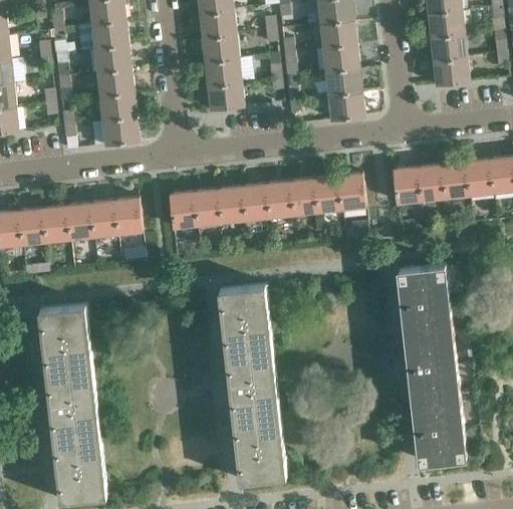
[(45,0),(34,0),(36,8),(41,7),(41,11),(46,10),(46,8),(45,0)]
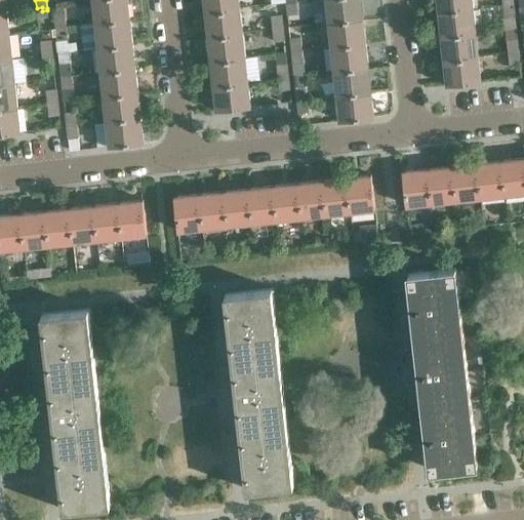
[(126,0),(121,0),(92,3),(95,29),(129,25),(126,0)]
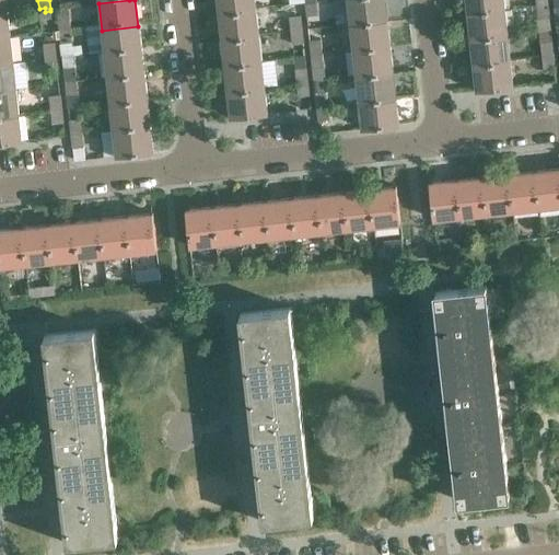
[(254,0),(217,0),(220,16),(256,13),(254,0)]
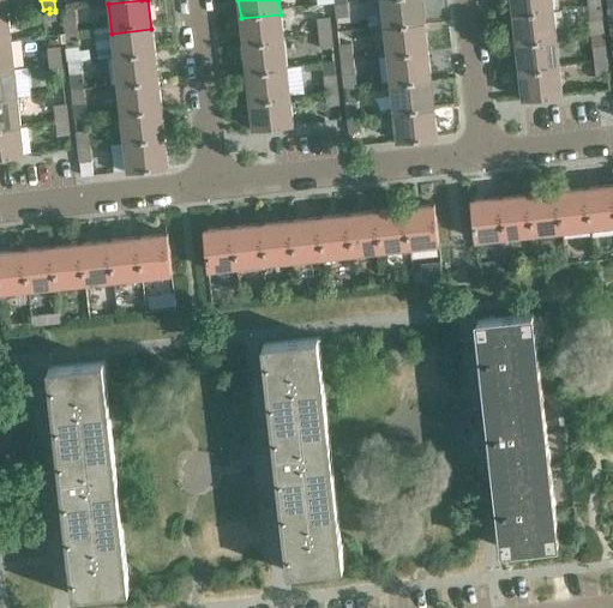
[(421,0),(408,0),(382,2),(385,31),(425,28),(421,0)]
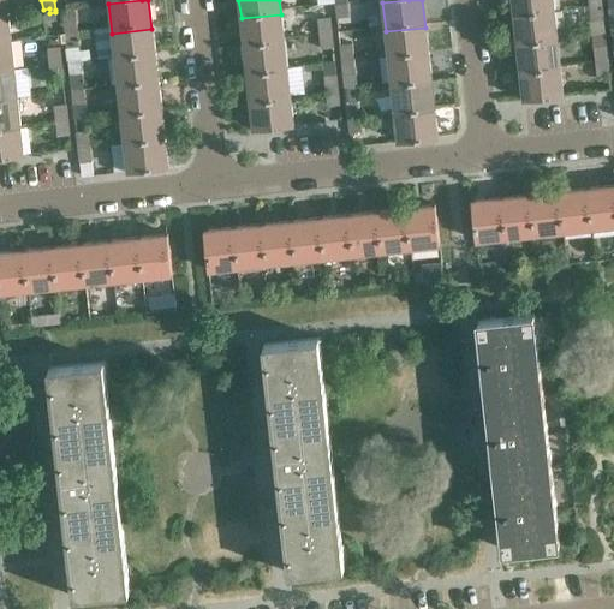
[(552,0),(511,0),(514,18),(554,15),(552,0)]
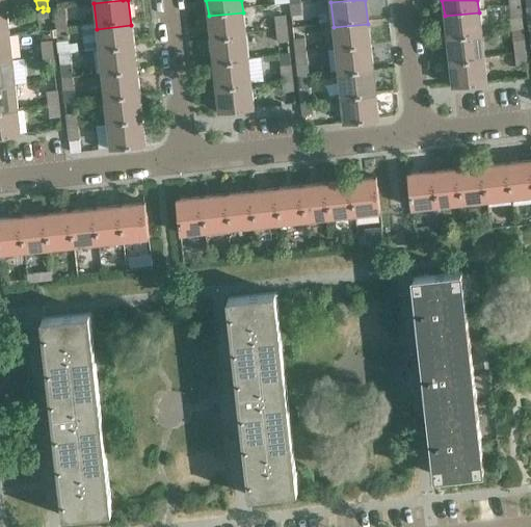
[(518,0),(508,0),(509,7),(514,6),(514,9),(520,9),(518,0)]
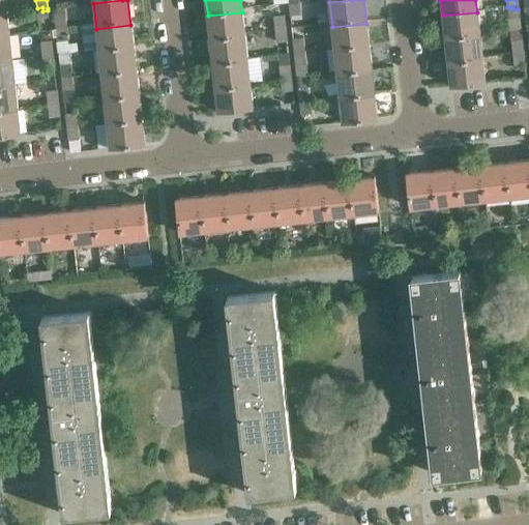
[(293,5),(288,5),(288,7),(289,21),(300,20),(299,7),(293,8),(293,5)]
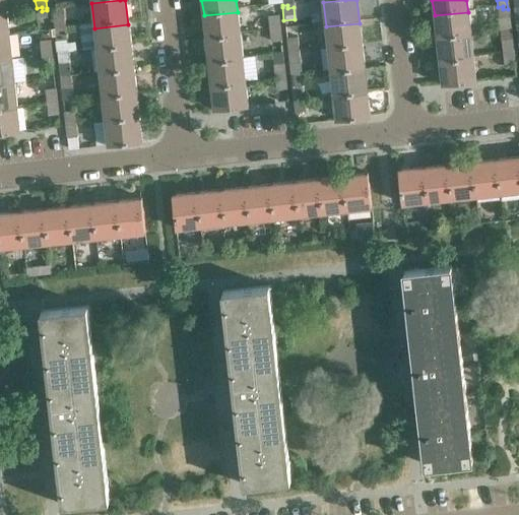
[(503,6),(498,7),(500,21),(509,20),(508,9),(503,9),(503,6)]
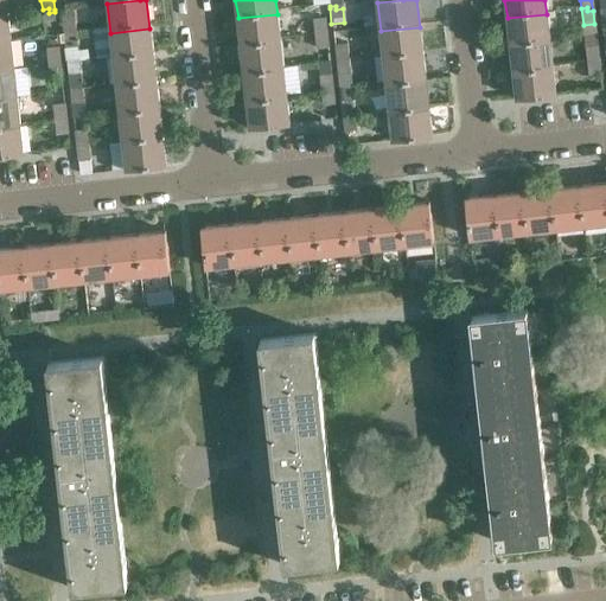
[(49,8),(43,10),(43,11),(44,25),(56,24),(55,12),(49,13),(49,8)]
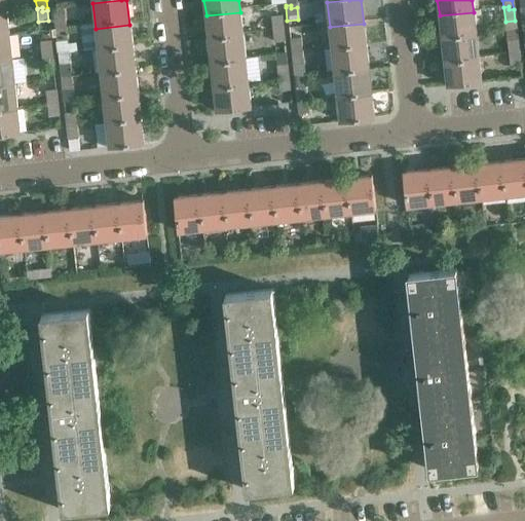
[(7,12),(0,13),(0,38),(9,37),(7,12)]
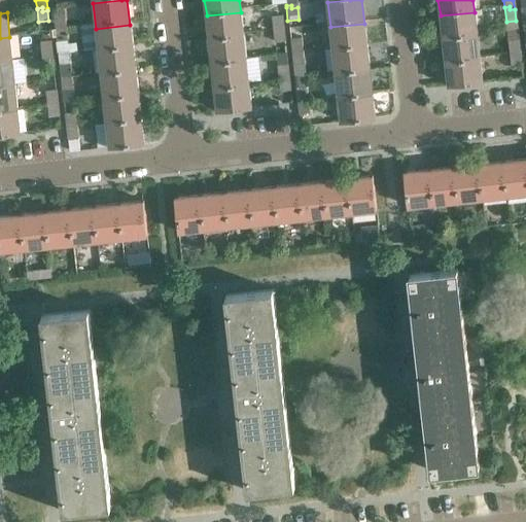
[(241,12),(207,15),(209,40),(244,36),(241,12)]
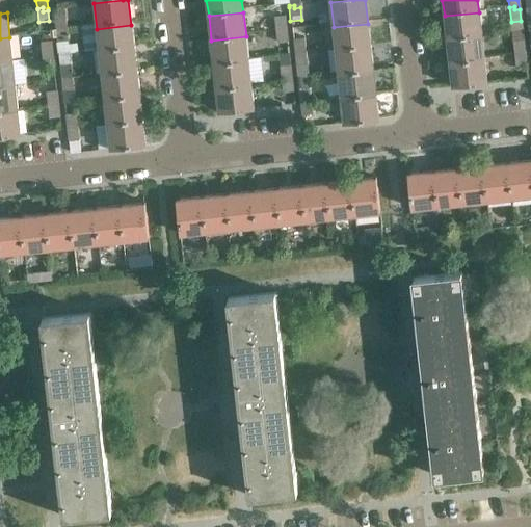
[(479,12),(445,16),(447,40),(481,35),(479,12)]
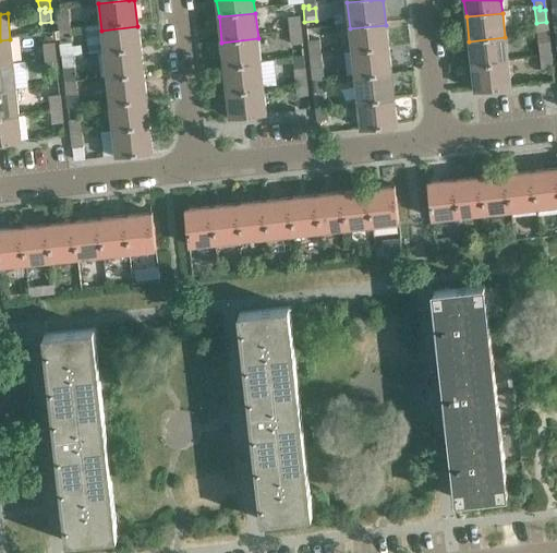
[(69,20),(58,21),(59,33),(65,33),(65,36),(71,35),(70,34),(69,20)]
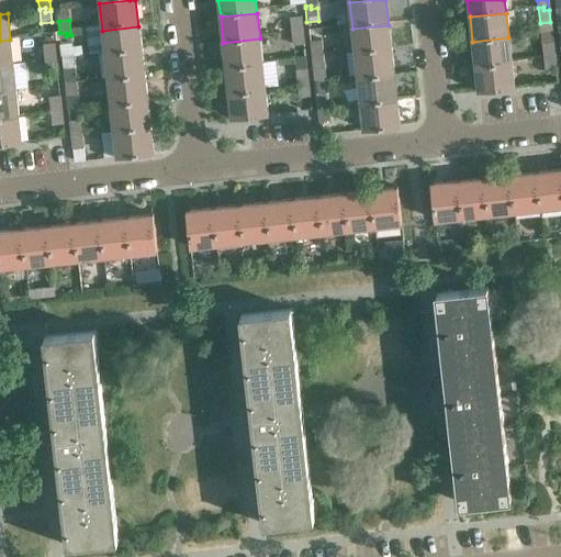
[(300,21),(290,22),(291,33),(296,33),(296,35),(296,36),(302,36),(302,34),(300,21)]
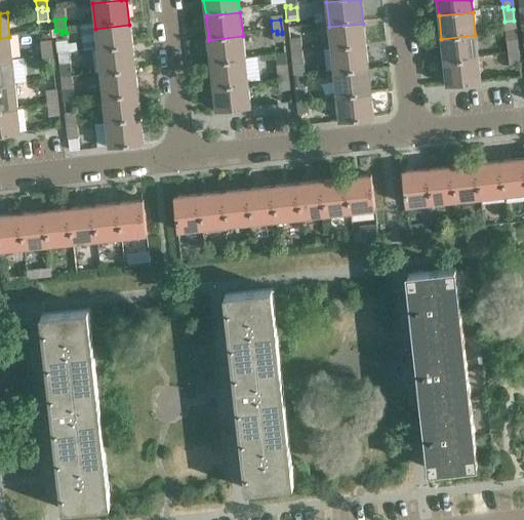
[(363,24),(329,27),(331,51),(365,47),(363,24)]
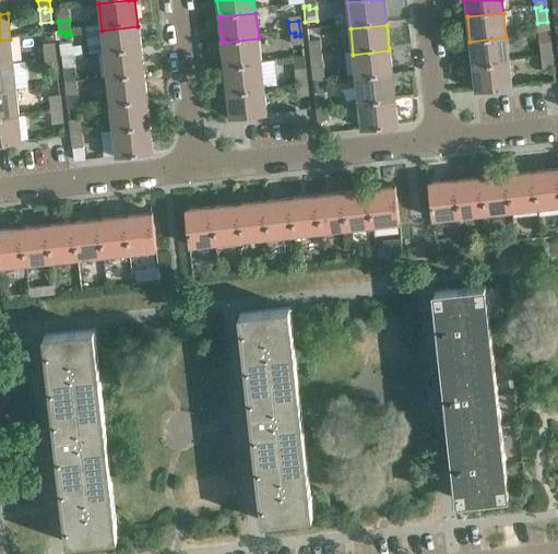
[(138,26),(102,31),(104,56),(141,51),(138,26)]
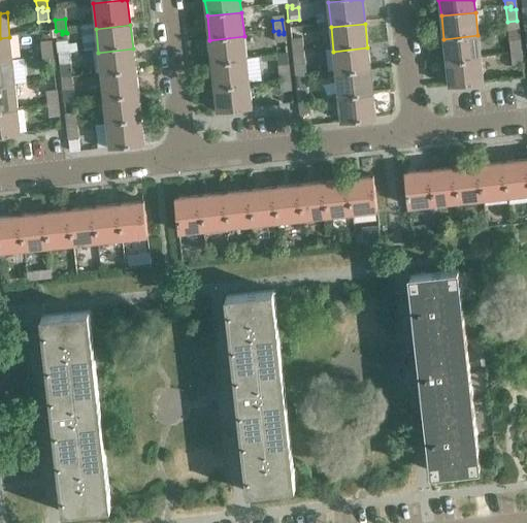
[(62,31),(56,31),(57,33),(59,57),(69,55),(67,33),(62,34),(62,31)]
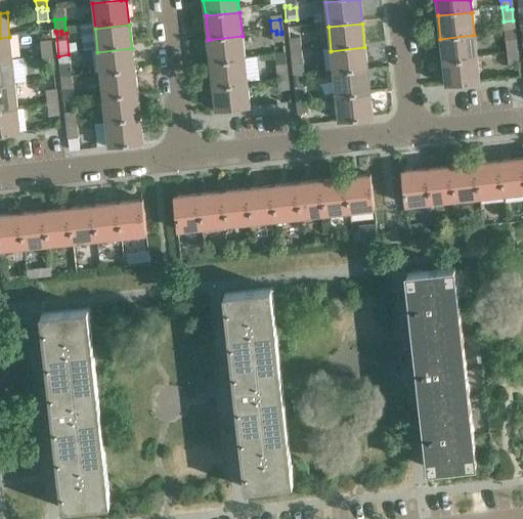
[(276,31),(271,31),(271,33),(272,46),(282,45),(281,34),(276,34),(276,33),(276,31)]
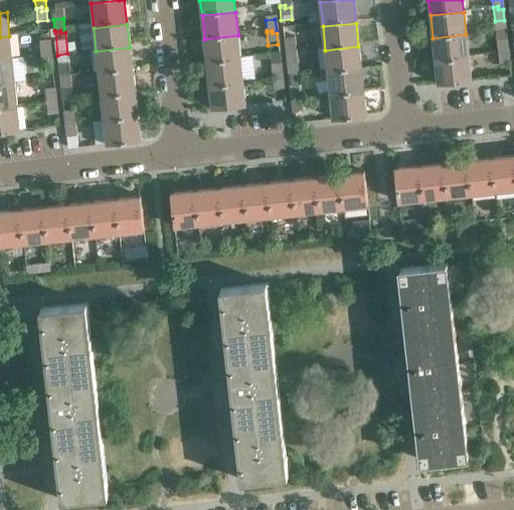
[(466,34),(433,38),(436,62),(469,58),(466,34)]
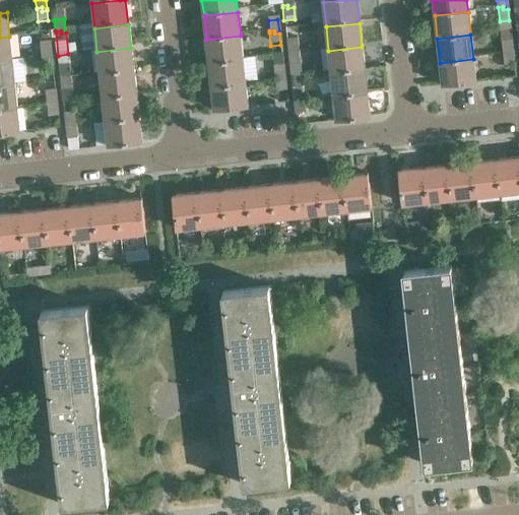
[(241,36),(206,40),(209,63),(243,59),(241,36)]
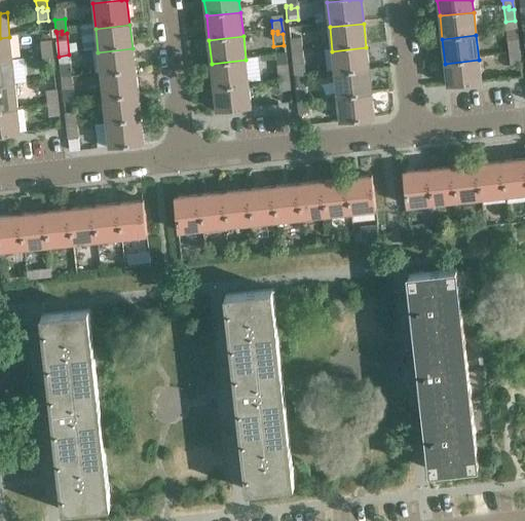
[(0,62),(12,61),(9,37),(0,38),(0,62)]
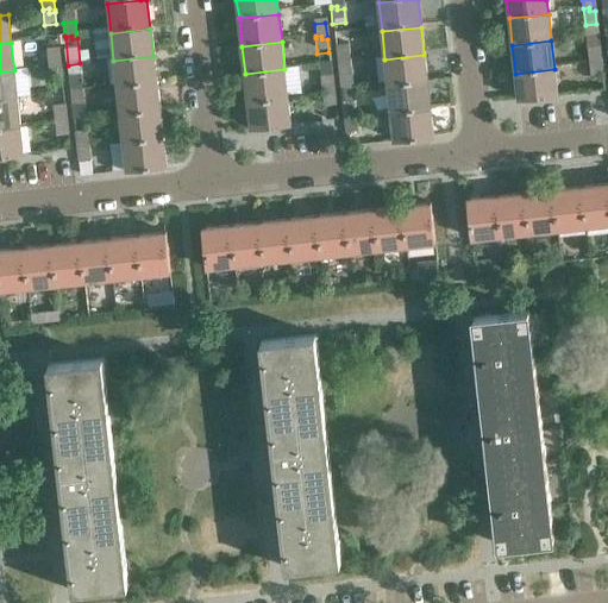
[(348,49),(336,50),(337,62),(343,62),(344,66),(350,64),(350,63),(348,49)]
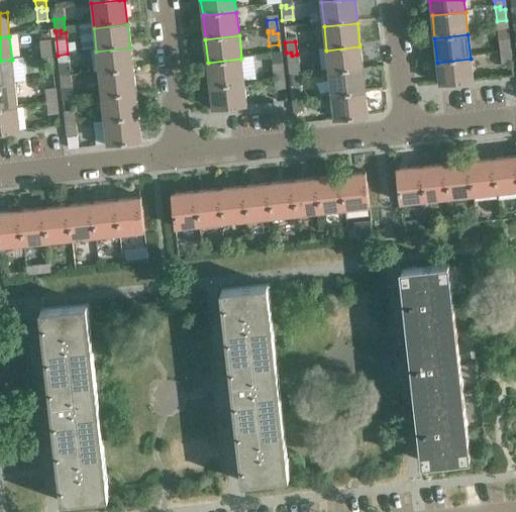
[(508,42),(499,43),(500,55),(505,54),(505,57),(510,57),(508,42)]
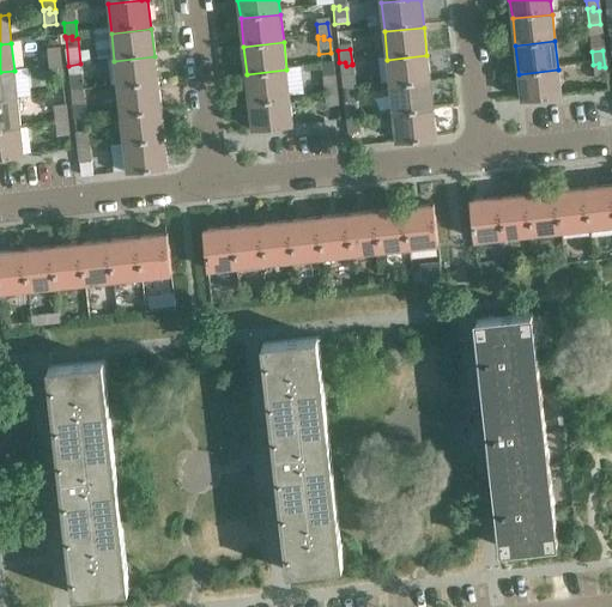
[(60,52),(48,53),(49,65),(55,65),(55,68),(61,67),(61,66),(60,52)]
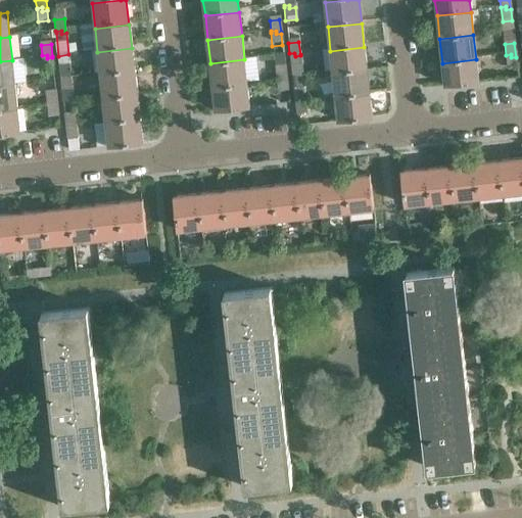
[(364,47),(330,51),(333,75),(367,72),(364,47)]
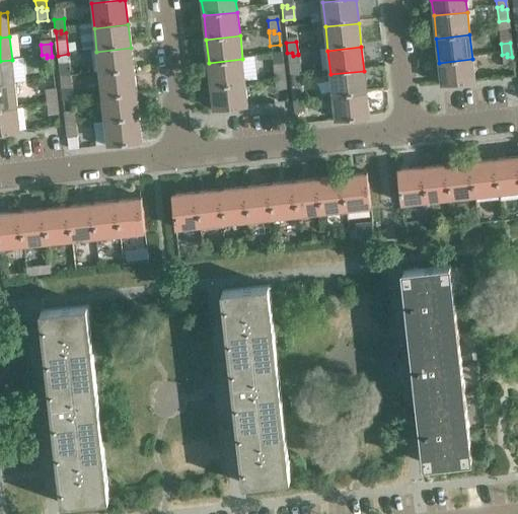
[(131,48),(96,52),(99,75),(134,72),(131,48)]
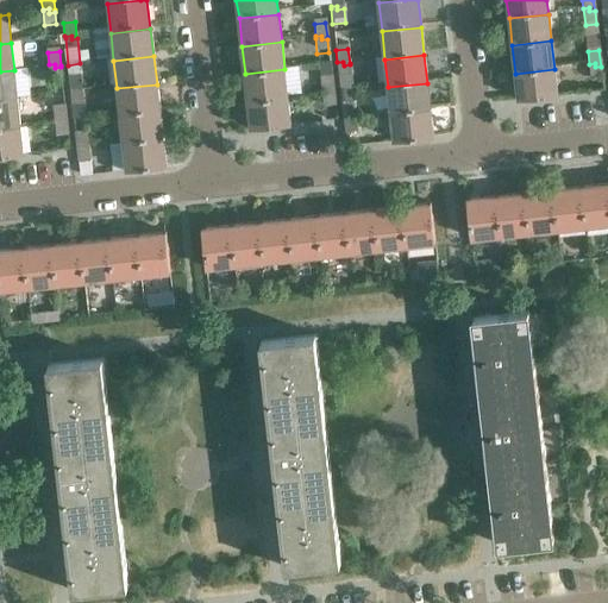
[(343,62),(337,62),(339,80),(351,79),(350,64),(344,66),(343,62)]
